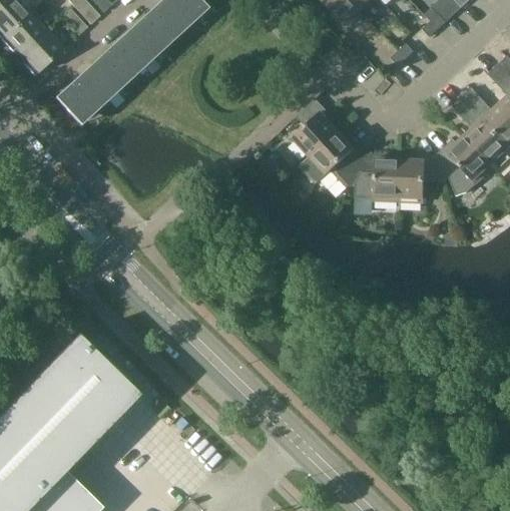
[(0,35),(4,40),(31,15),(18,0),(12,0),(0,11),(0,35)]
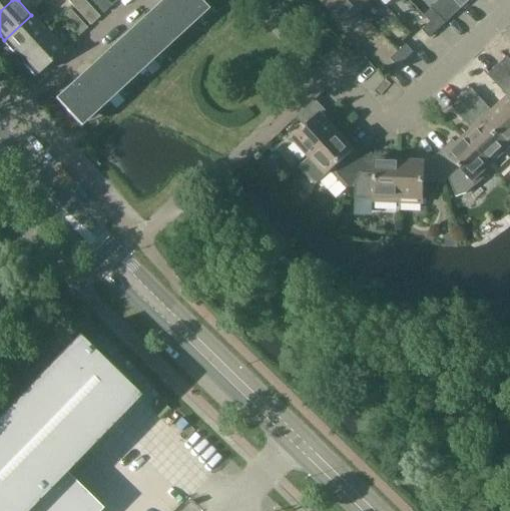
[(0,0),(0,11),(12,0),(0,0)]
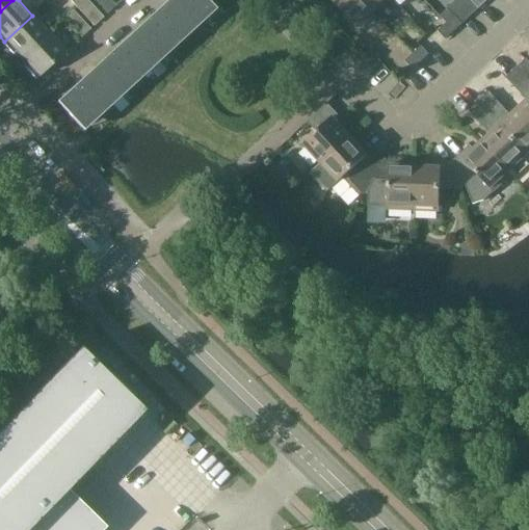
[(84,130),(188,35),(217,9),(208,0),(169,0),(58,101),(84,130)]
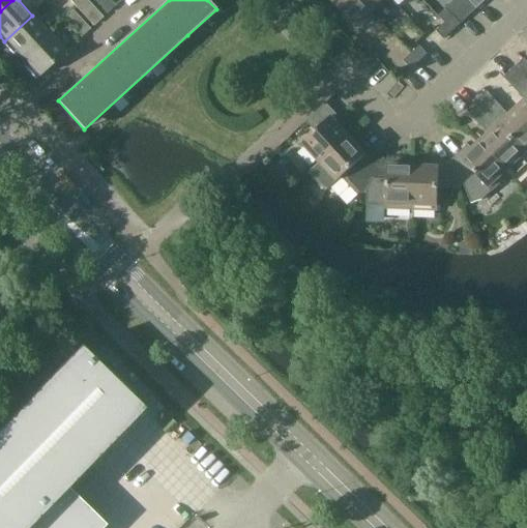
[(106,18),(90,0),(71,0),(95,27),(106,18)]
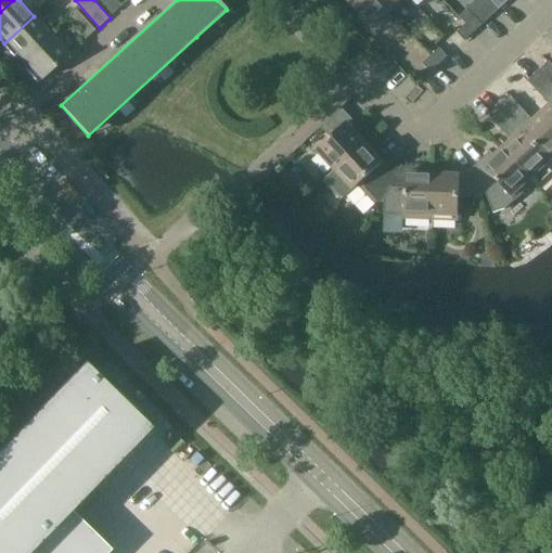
[(100,0),(113,13),(115,15),(125,5),(119,0),(100,0)]
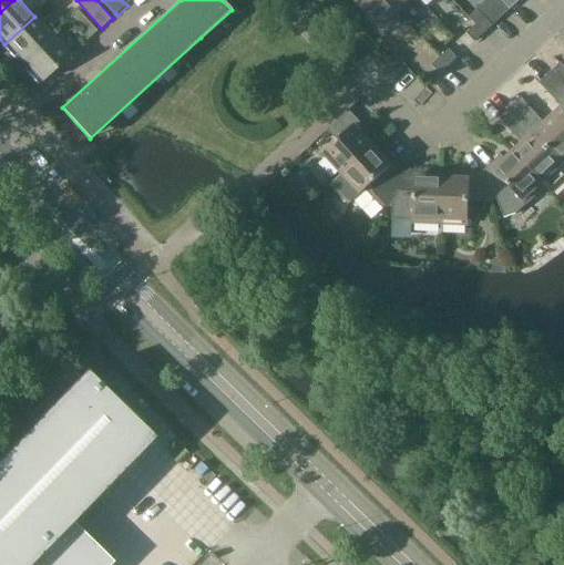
[(358,0),(385,28),(403,11),(392,0),(358,0)]
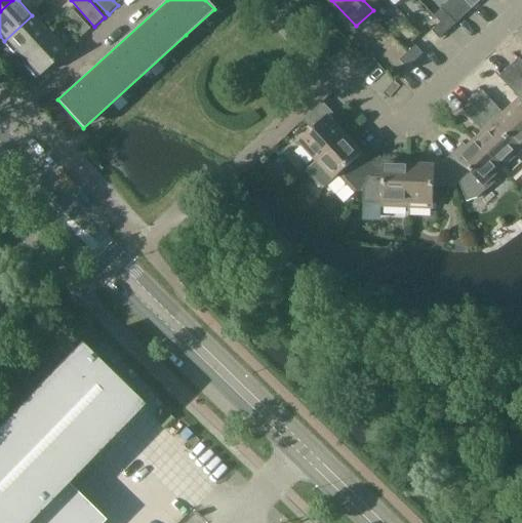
[(363,0),(373,10),(384,0),(363,0)]
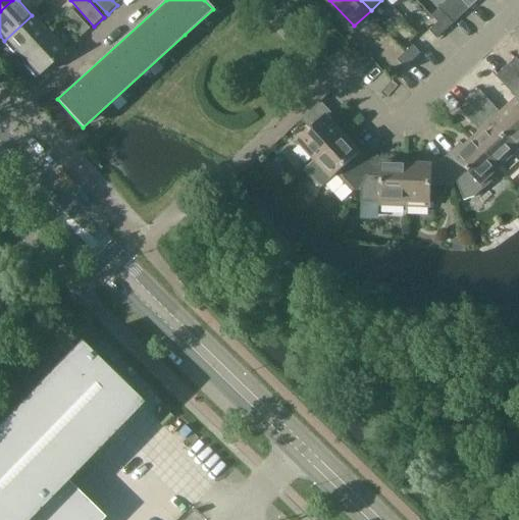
[(92,29),(74,9),(65,18),(83,37),(92,29)]
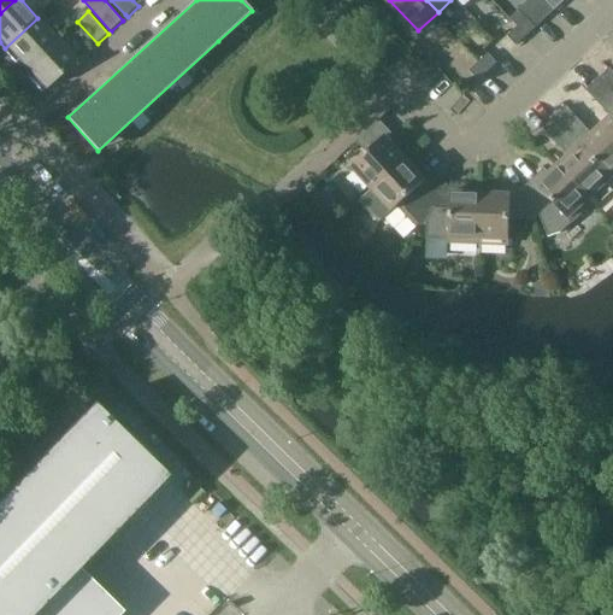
[(530,17),(520,25),(529,35),(538,25),(530,17)]
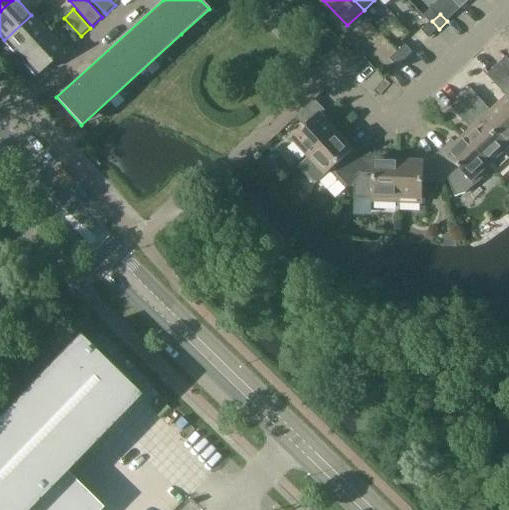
[(23,54),(47,32),(31,15),(4,40),(14,51),(17,49),(23,54)]
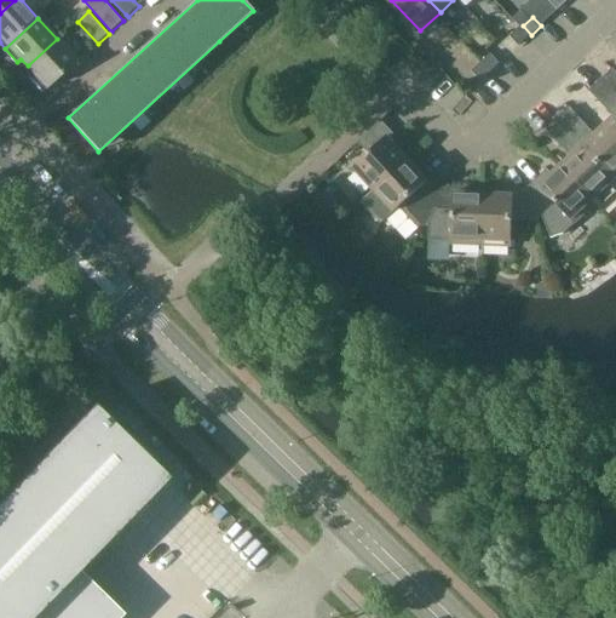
[(531,35),(523,26),(513,34),(522,44),(531,35)]
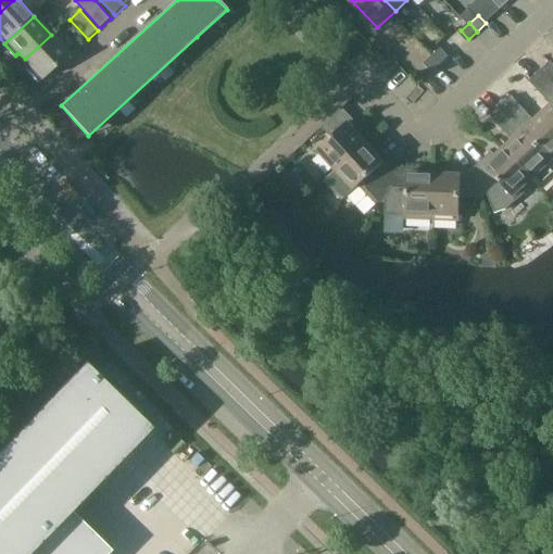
[(39,82),(68,54),(51,35),(25,59),(30,65),(27,68),(39,82)]
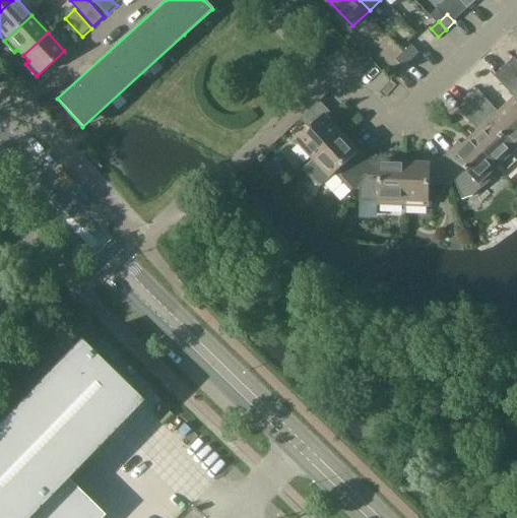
[(414,44),(406,51),(414,59),(423,52),(414,44)]
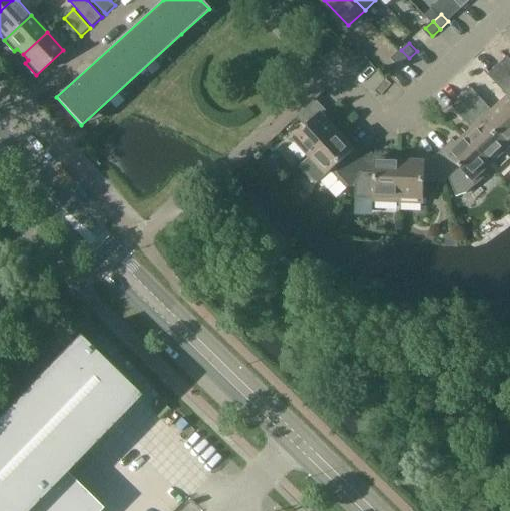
[(409,58),(401,50),(393,57),(401,65),(409,58)]
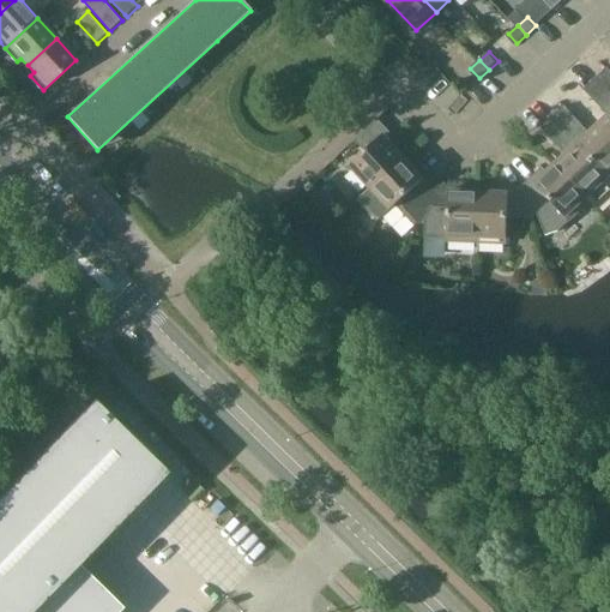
[(609,67),(598,77),(609,89),(609,67)]
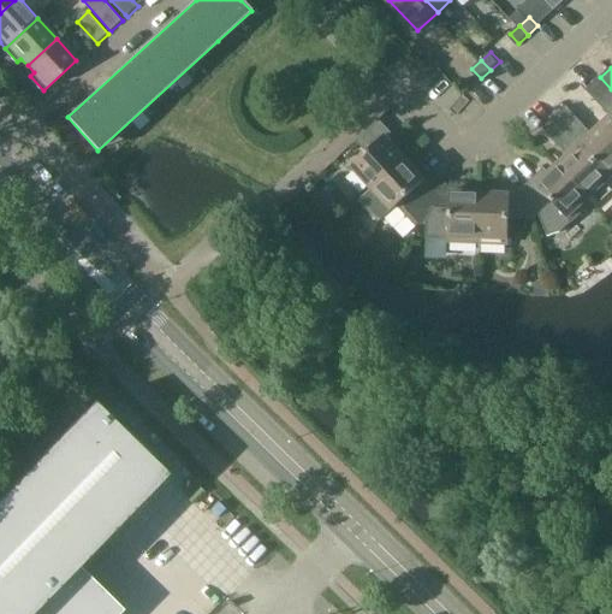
[(611,89),(600,77),(588,88),(611,112),(611,117),(604,123),(611,131),(611,89)]
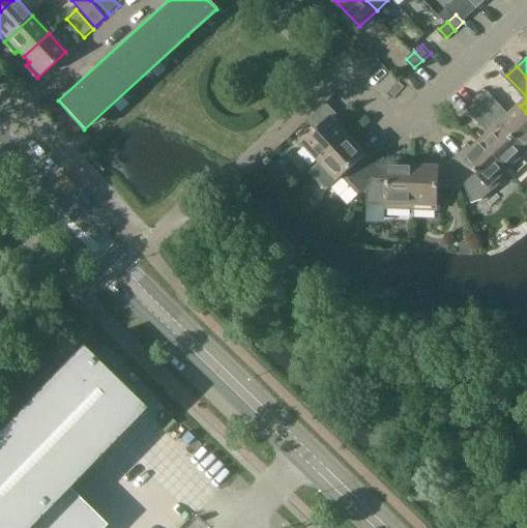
[(526,113),(520,106),(511,114),(491,90),(480,99),(526,150),(526,113)]
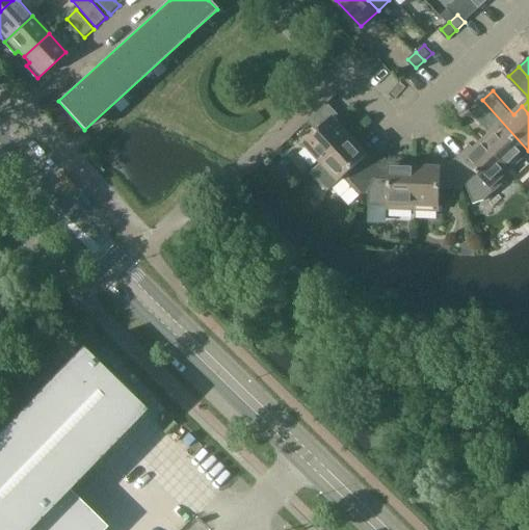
[(528,151),(482,100),(472,109),(493,133),(484,140),(512,169),(513,169),(516,173),(514,174),(521,181),(528,173),(528,151)]
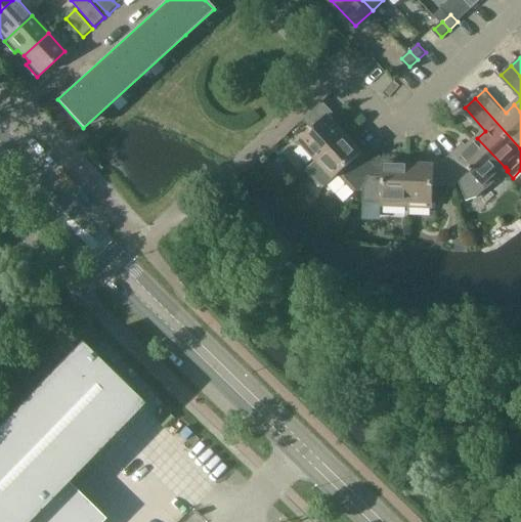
[(344,121),(326,100),(305,119),(314,128),(301,141),(318,160),(347,133),(340,125),(344,121)]
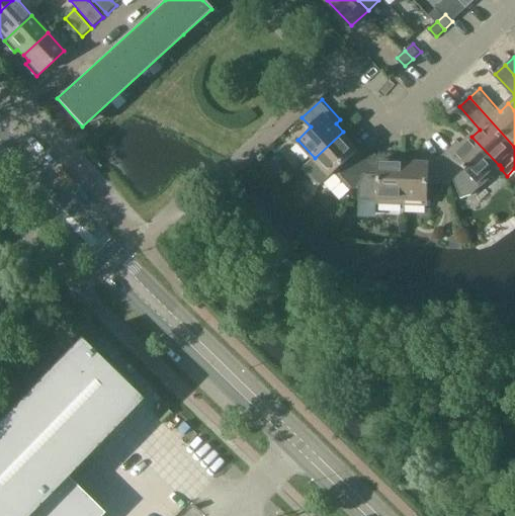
[(351,139),(343,132),(315,158),(316,158),(308,166),(323,182),(331,175),(332,176),(339,170),(355,187),(371,154),(355,136),(351,139)]
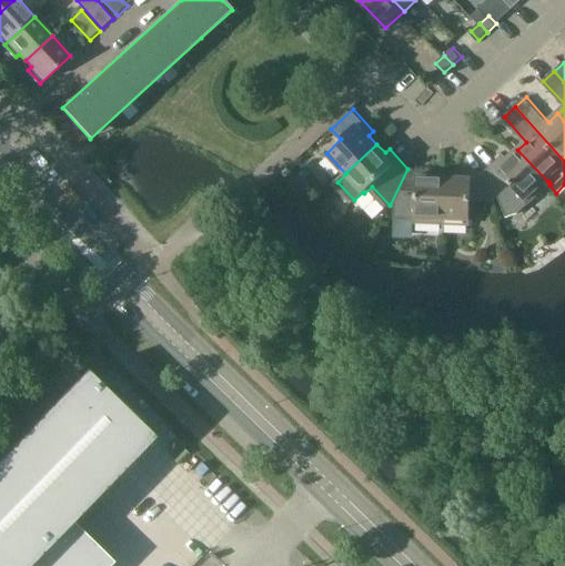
[(547,181),(517,150),(508,158),(505,153),(485,172),(496,201),(497,200),(496,199),(501,198),(507,216),(520,212),(530,203),(550,185),(551,184),(548,181),(547,181)]
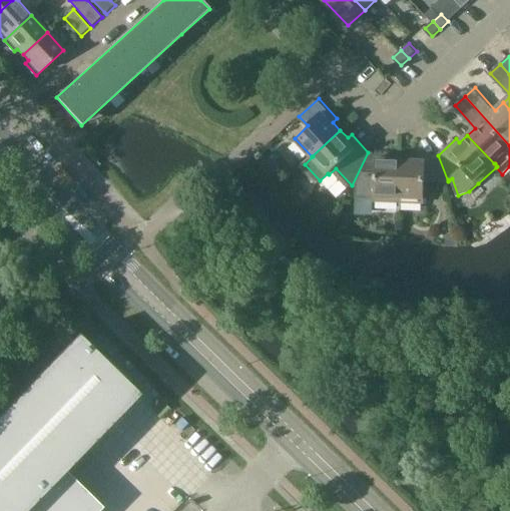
[(401,201),(403,158),(392,158),(392,153),(368,152),(352,185),(358,186),(357,197),(376,198),(376,200),(401,201)]
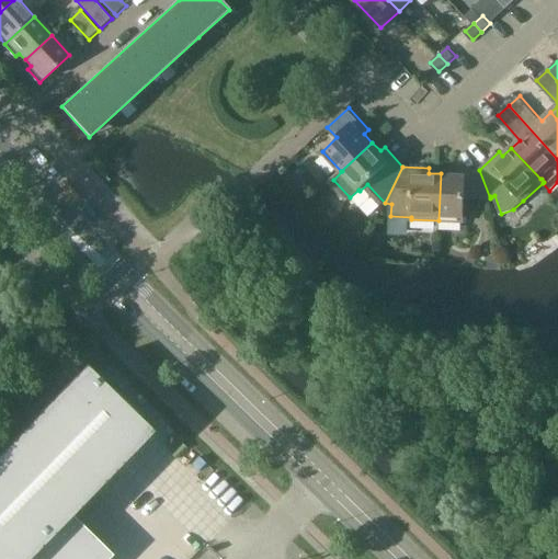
[(490,198),(479,170),(453,169),(452,174),(441,173),(439,220),(466,221),(467,198),(490,198)]
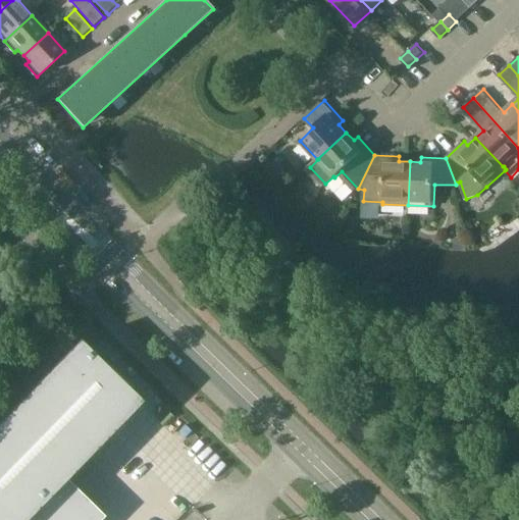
[(255,167),(249,173),(256,182),(263,174),(255,167)]
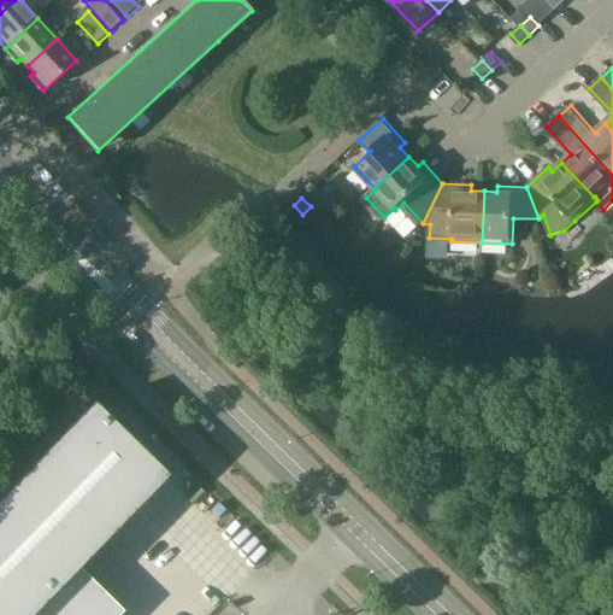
[(95,402),(0,498),(0,614),(121,614),(125,610),(81,567),(170,475),(95,402)]
